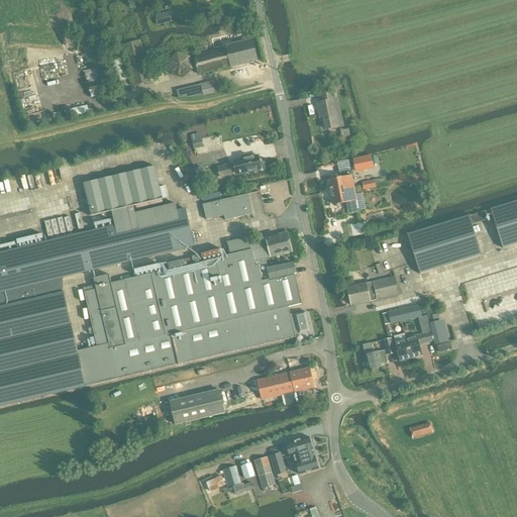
[(154,15),(158,26),(173,22),(170,11),(154,15)]
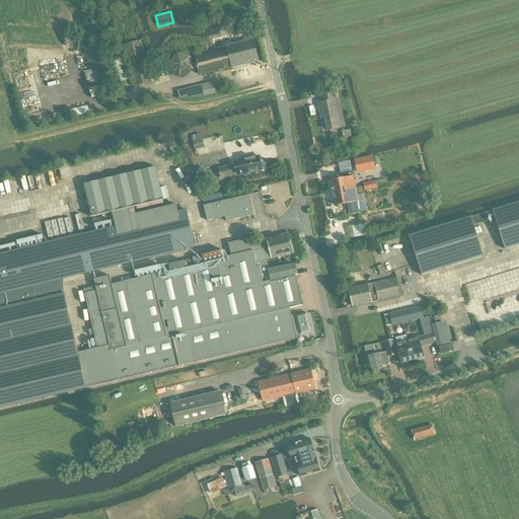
[(231,45),(229,36),(216,40),(218,48),(220,48),(220,50),(209,52),(196,56),(199,75),(219,70),(232,66),(233,68),(258,62),(253,40),(249,41),(231,45)]
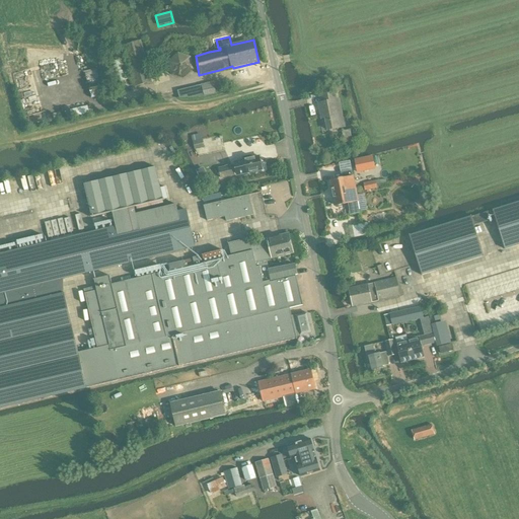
[(134,86),(151,81),(140,41),(123,46),(134,86)]
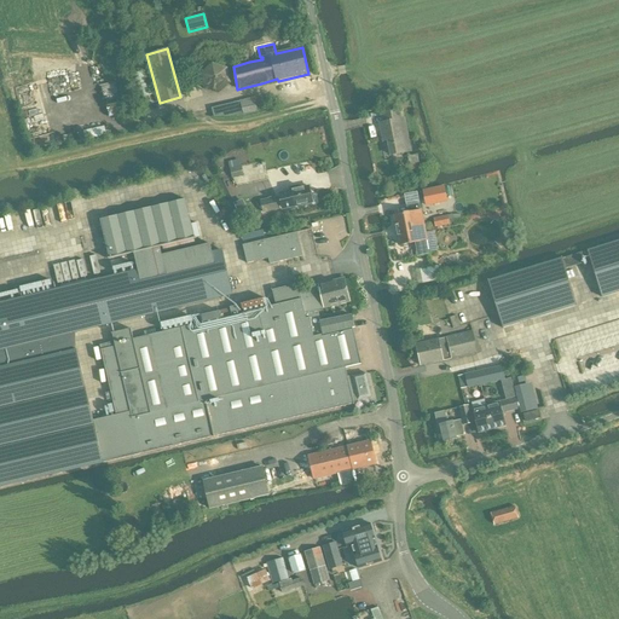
[(202,75),(204,91),(214,93),(227,82),(225,71),(212,67),(202,75)]
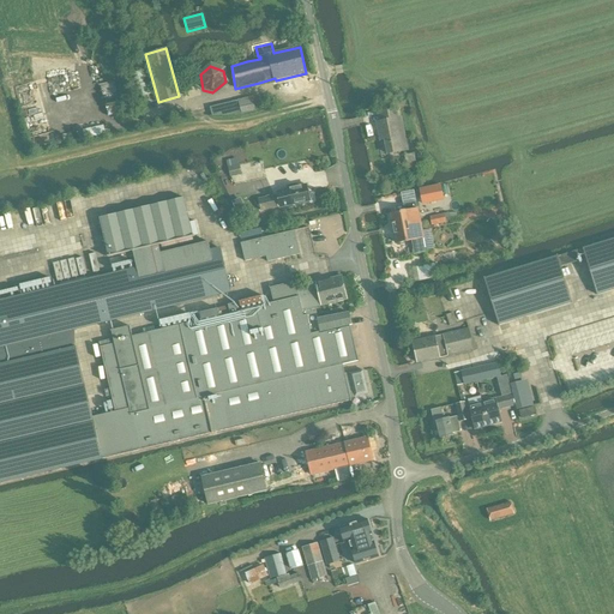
[(131,73),(137,97),(155,92),(149,70),(131,73)]
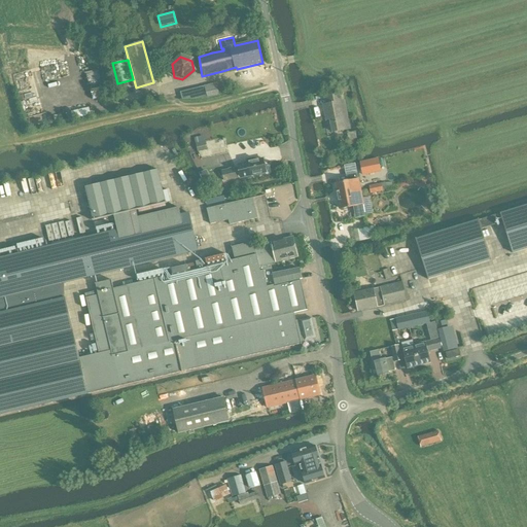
[(85,73),(89,82),(100,80),(98,70),(85,73)]
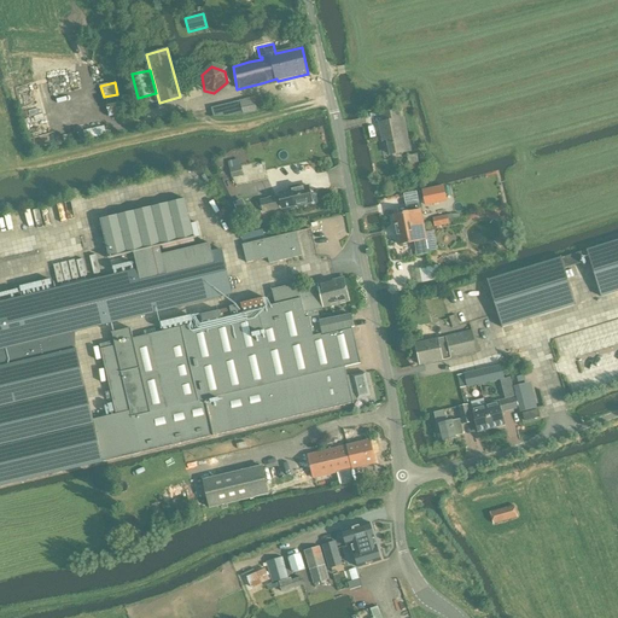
[(243,115),(256,112),(254,98),(239,101),(243,115)]
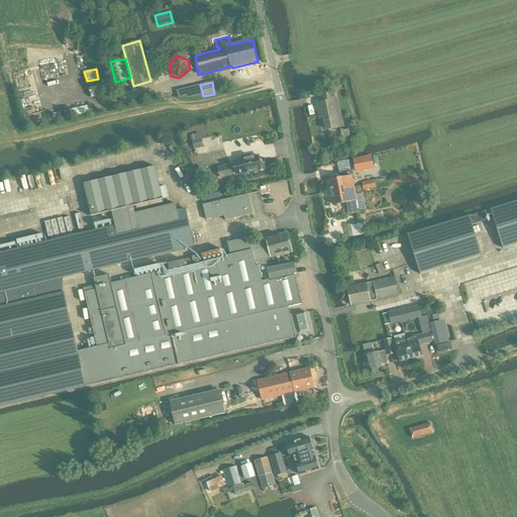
[(320,103),(317,103),(320,118),(324,117),(326,130),(339,127),(339,126),(343,125),(342,119),(338,120),(334,99),(332,92),(319,95),(320,103)]
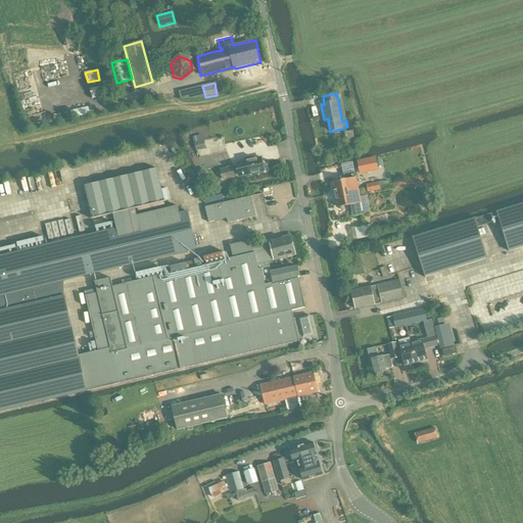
[(194,143),(196,151),(206,149),(204,140),(194,143)]
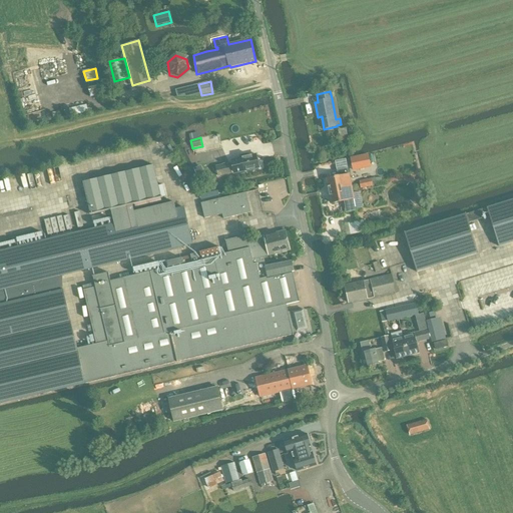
[(240,162),(232,163),(233,170),(241,169),(242,172),(260,168),(260,166),(261,165),(260,161),(259,161),(257,155),(247,157),(246,154),(239,155),(240,159),(239,159),(240,162)]
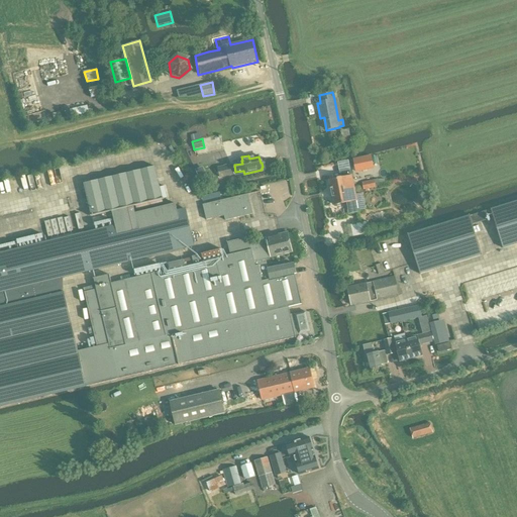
[(372,157),(353,160),(353,161),(356,173),(367,171),(367,167),(374,166),(372,157)]
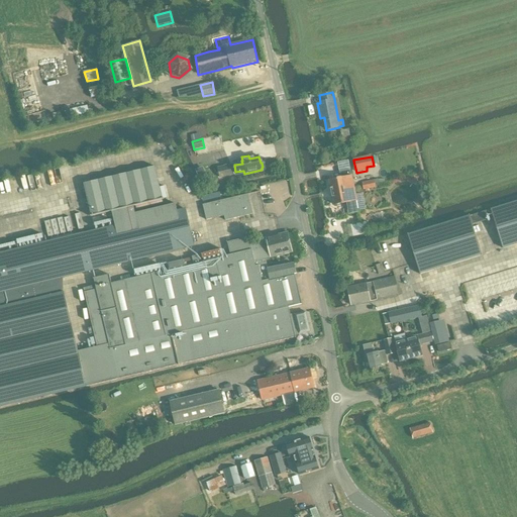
[(348,162),(336,164),(338,173),(339,173),(350,171),(348,162)]
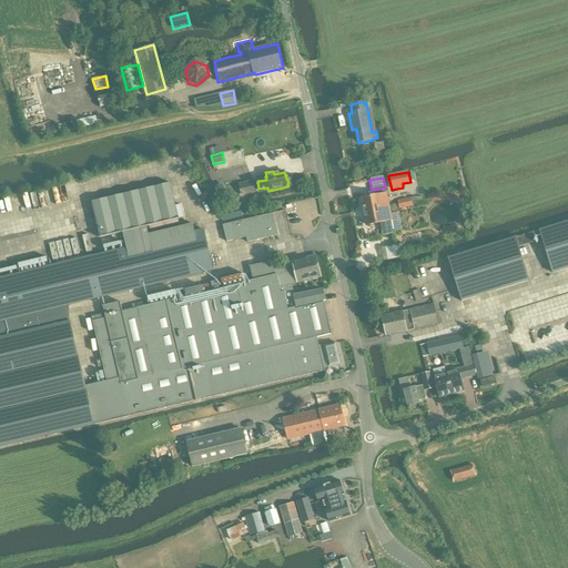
[(241,195),(255,193),(253,182),(239,184),(241,195)]
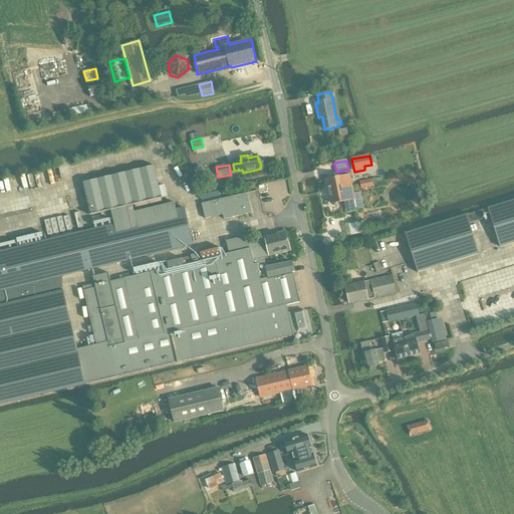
[(114,225),(0,252),(0,405),(86,384),(85,383),(116,376),(293,334),(293,332),(308,329),(303,309),(288,312),(287,305),(300,302),(292,272),(294,271),(292,262),(266,268),(264,258),(290,252),(285,232),(279,234),(248,241),(247,237),(226,242),(229,254),(222,255),(221,248),(200,253),(202,260),(200,261),(198,254),(191,256),(191,257),(168,263),(169,268),(165,269),(163,264),(133,271),(135,276),(124,278),(140,340),(125,343),(108,273),(92,277),(94,288),(83,290),(96,344),(77,349),(63,291),(60,291),(57,277),(193,245),(185,209),(177,211),(174,203),(135,212),(133,206),(162,199),(155,166),(83,183),(91,216),(111,211),(114,225)]
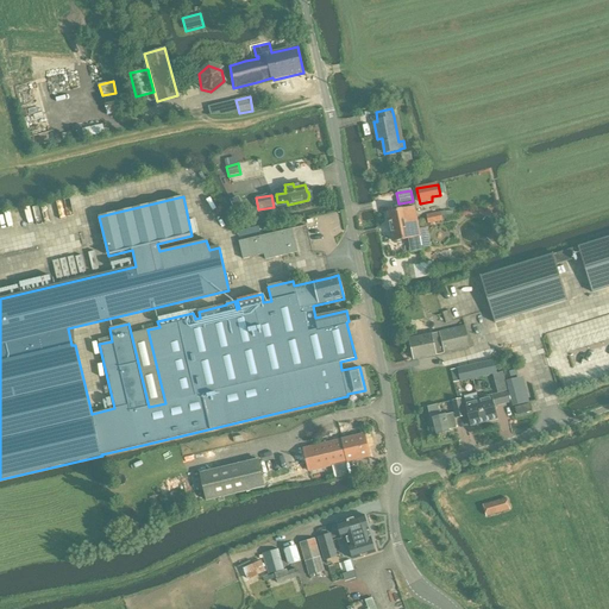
[(390,227),(416,223),(413,201),(400,203),(401,207),(400,208),(400,211),(388,213),(390,227)]
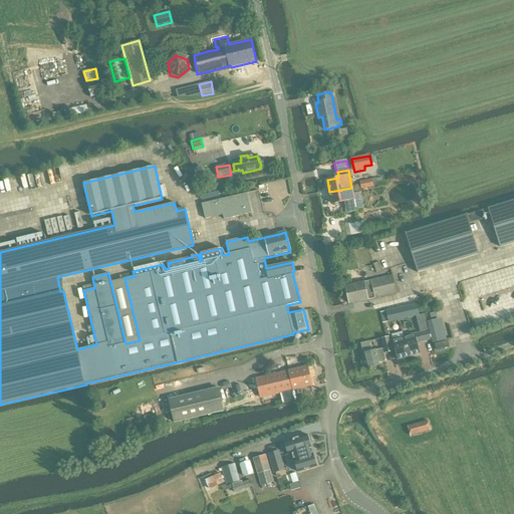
[(356,212),(353,199),(351,188),(329,192),(332,205),(344,202),(346,214),(356,212)]
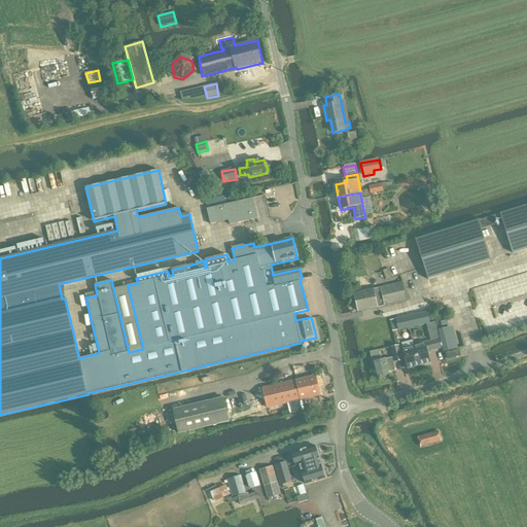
[(252,199),(206,210),(210,225),(229,221),(230,225),(257,219),(252,199)]
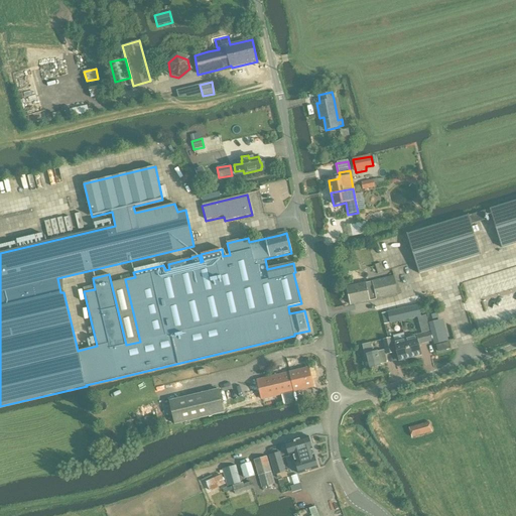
[(515,243),(515,202),(490,210),(502,248),(515,243)]
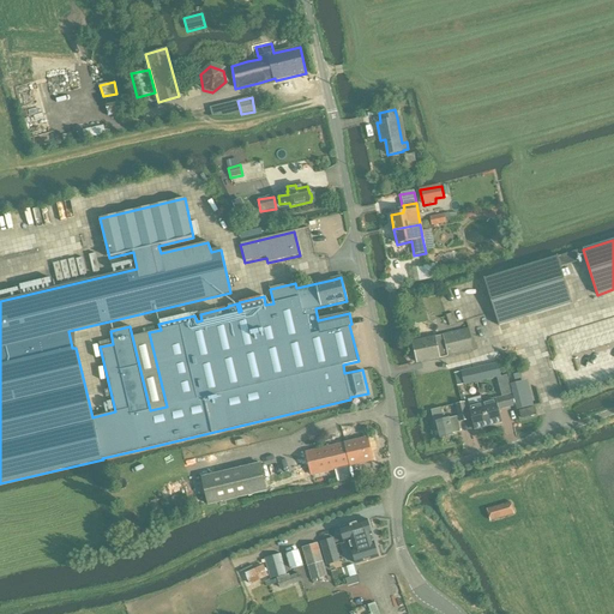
[(499,325),(571,304),(558,258),(485,280),(499,325)]
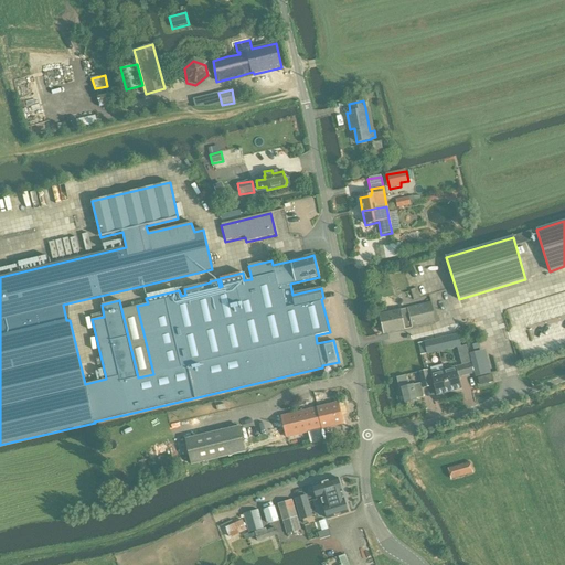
[(416,289),(411,290),(413,300),(419,298),(416,289)]
